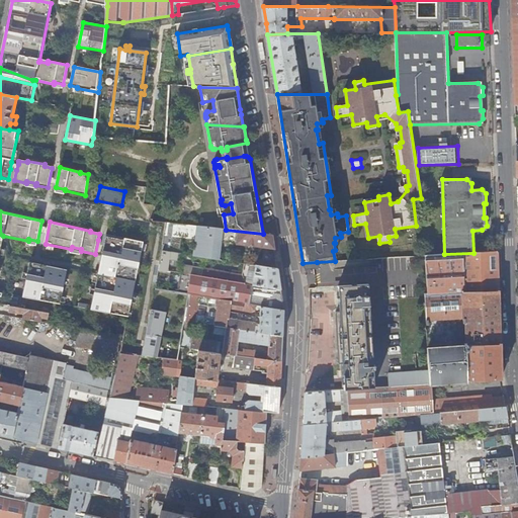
[(198,227),(167,223),(162,251),(179,254),(181,240),(194,242),(194,240),(196,240),(198,227)]
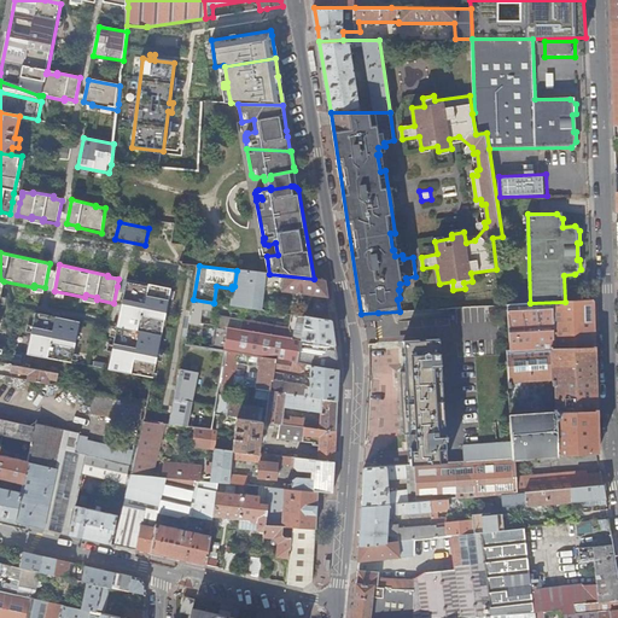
[(269,274),(237,270),(234,286),(231,305),(262,310),(264,289),(296,293),(296,297),(303,298),(303,293),(328,297),(326,280),(314,279),(269,274)]
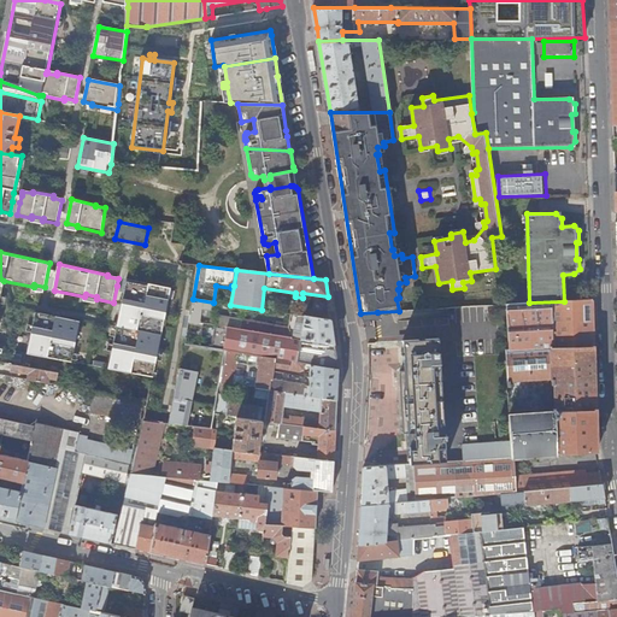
[(109,368),(153,376),(171,287),(128,278),(125,287),(122,304),(134,306),(133,312),(121,310),(109,368)]
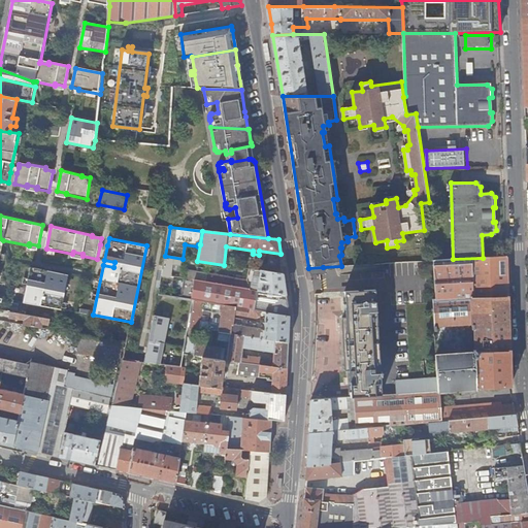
[(97,259),(104,260),(107,245),(100,244),(97,259)]
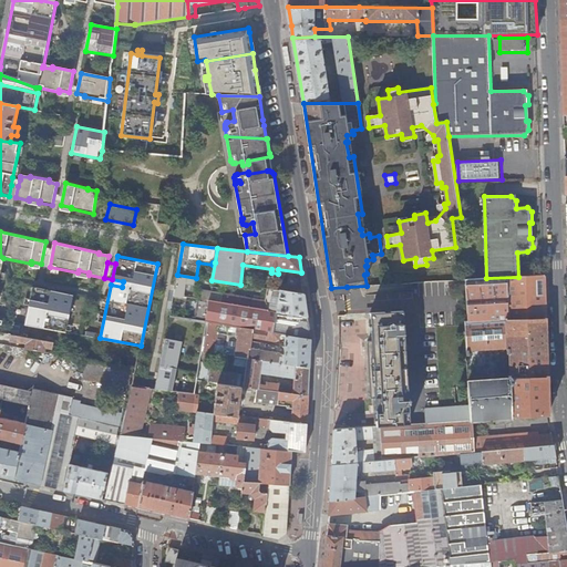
[(196,278),(177,275),(174,295),(195,298),(196,294),(198,278),(196,278)]
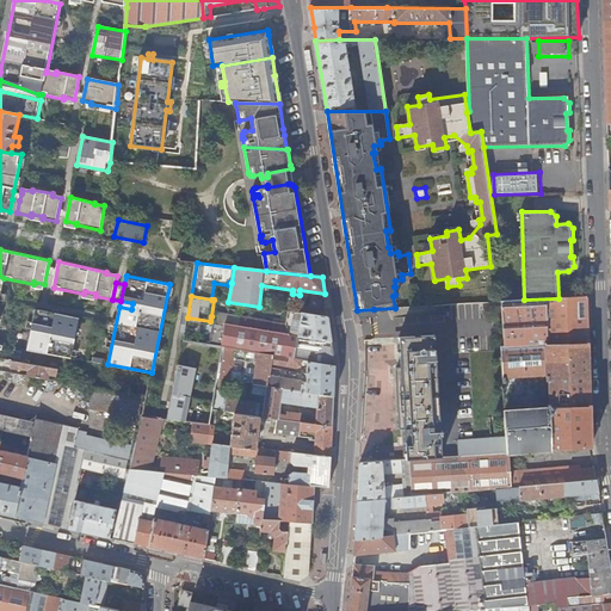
[(588,341),(587,297),(559,298),(524,300),(503,301),(505,346),(588,341)]
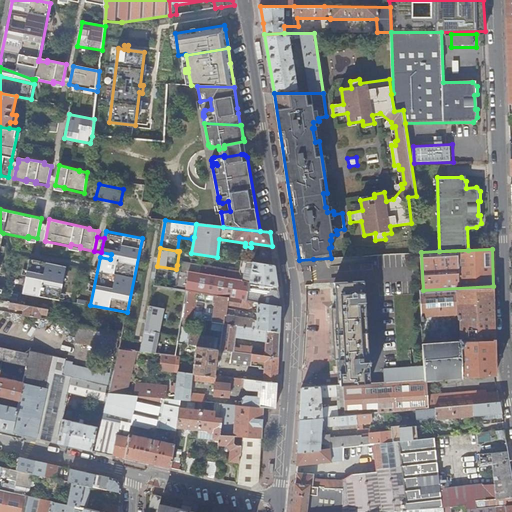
[(30,259),(24,294),(61,301),(68,266),(30,259)]
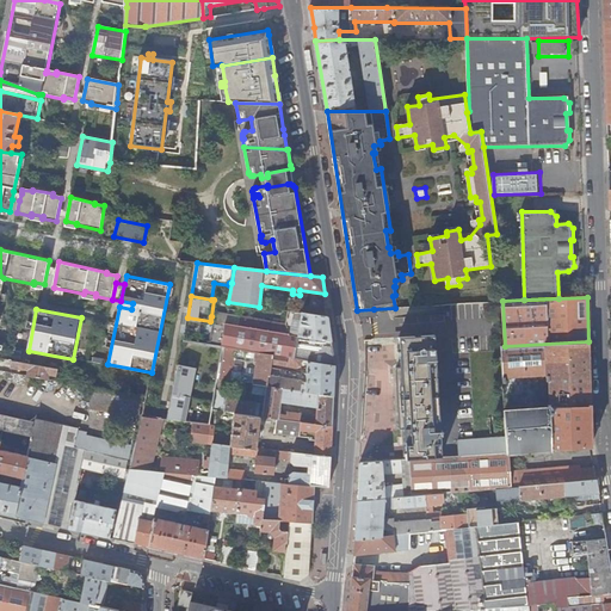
[(331,332),(328,318),(302,313),(301,318),(288,315),(287,325),(228,315),(228,318),(216,315),(216,316),(211,316),(210,321),(211,322),(224,323),(226,323),(332,341),(331,332)]
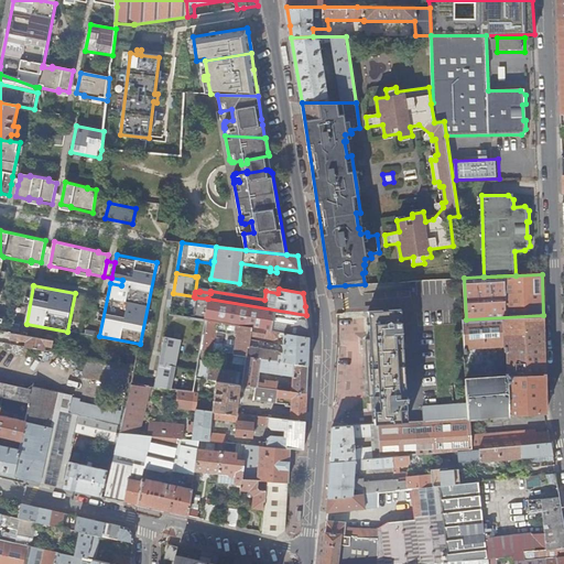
[(194,296),(173,293),(170,314),(192,317),(195,297),(194,296)]
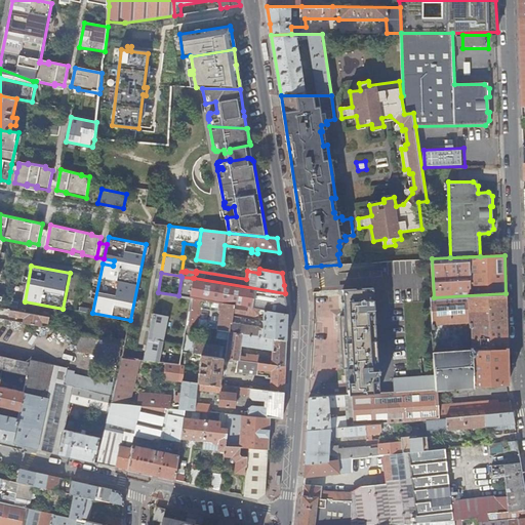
[(182,277),(178,295),(191,297),(194,278),(193,278),(182,277)]
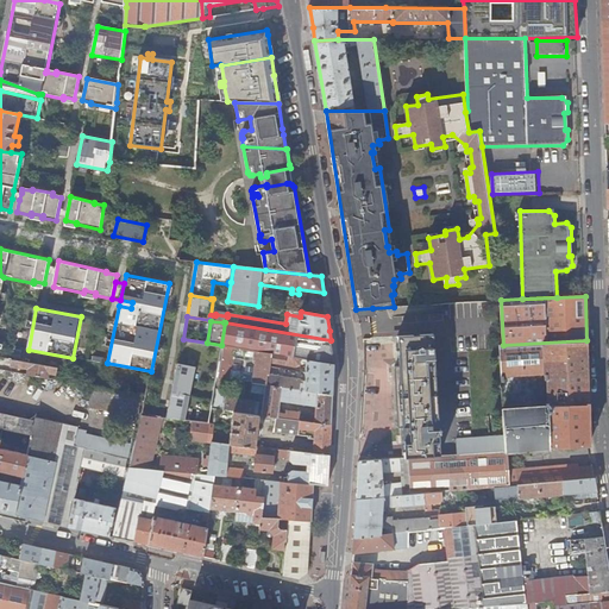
[(333,353),(331,340),(225,322),(221,345),(223,345),(301,359),(307,359),(334,364),(333,353)]
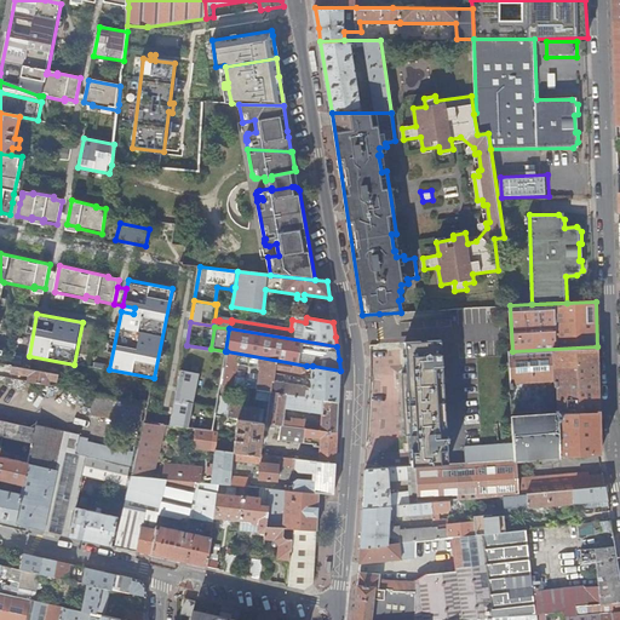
[(411,434),(412,466),(436,464),(448,464),(440,340),(405,342),(407,373),(402,374),(406,434),(411,434)]
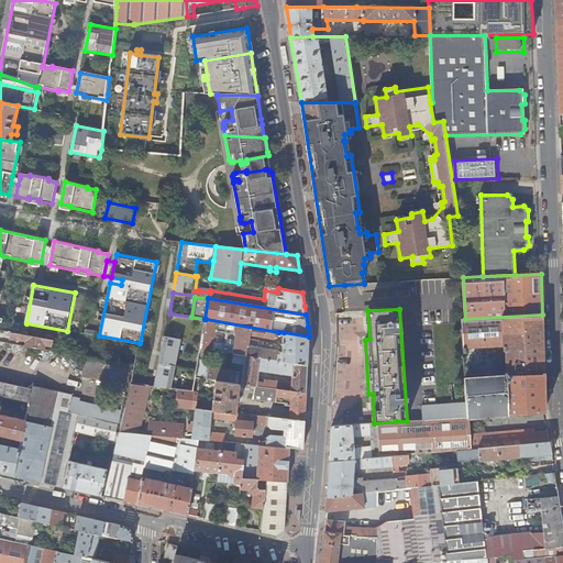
[(542,334),(542,315),(465,319),(463,319),(464,349),(543,344),(542,334)]
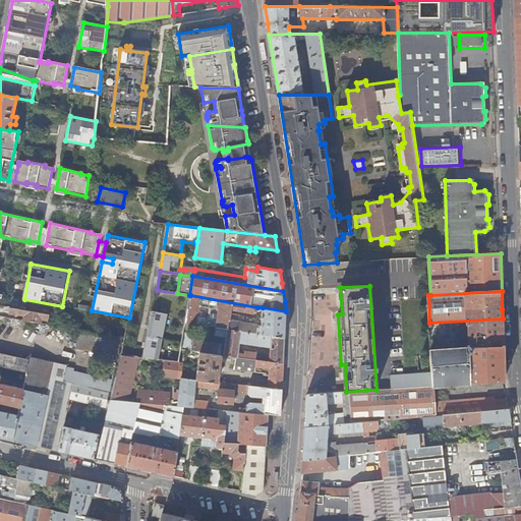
[(186,324),(196,325),(217,328),(285,338),(285,329),(286,311),(263,307),(263,317),(253,317),(240,316),(239,322),(231,321),(232,314),(232,310),(253,314),(256,312),(257,307),(190,295),(186,324)]
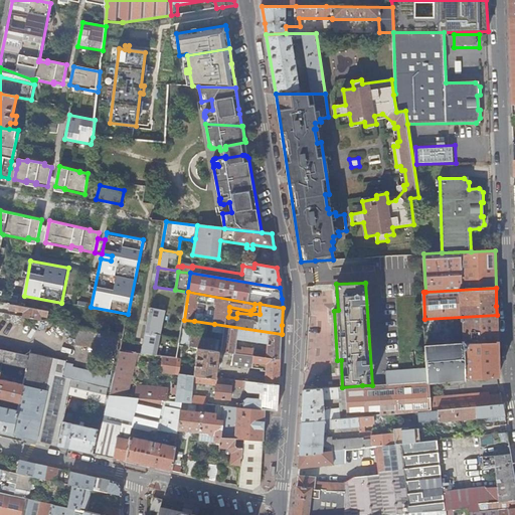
[(49,311),(10,304),(9,310),(19,312),(19,311),(24,312),(24,317),(41,320),(42,316),(48,317),(49,311)]
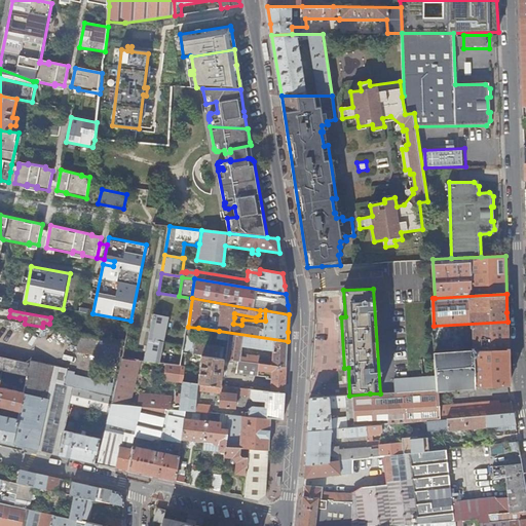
[(152,314),(146,362),(161,364),(168,316),(152,314)]
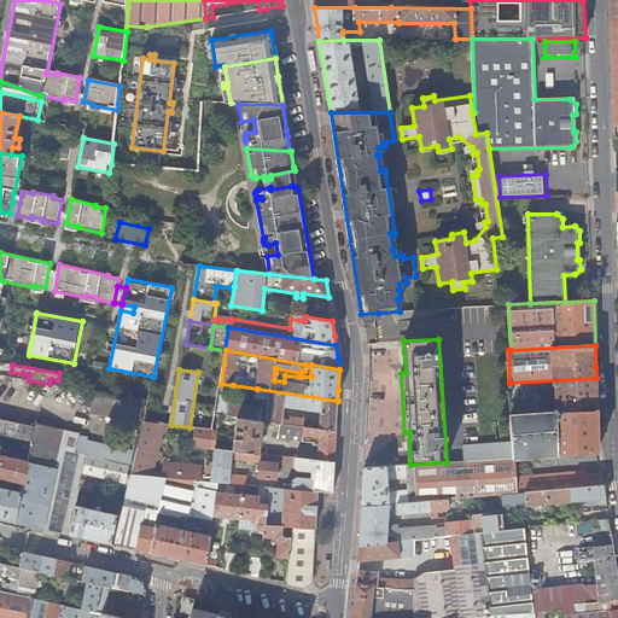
[(598,409),(596,378),(509,383),(509,392),(511,415),(598,409)]
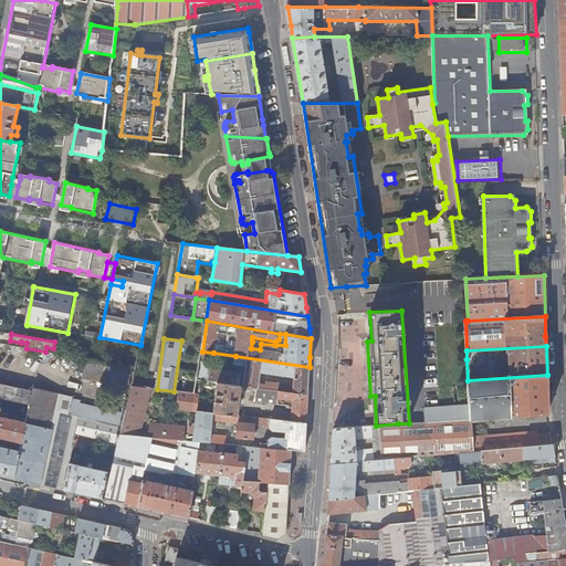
[(213,353),(202,352),(198,379),(201,379),(217,381),(241,386),(258,388),(262,388),(262,385),(260,384),(262,373),(294,377),(292,392),(307,395),(308,385),(310,367),(236,356),(234,364),(247,366),(244,381),(239,381),(240,373),(207,368),(208,362),(212,363),(213,353)]
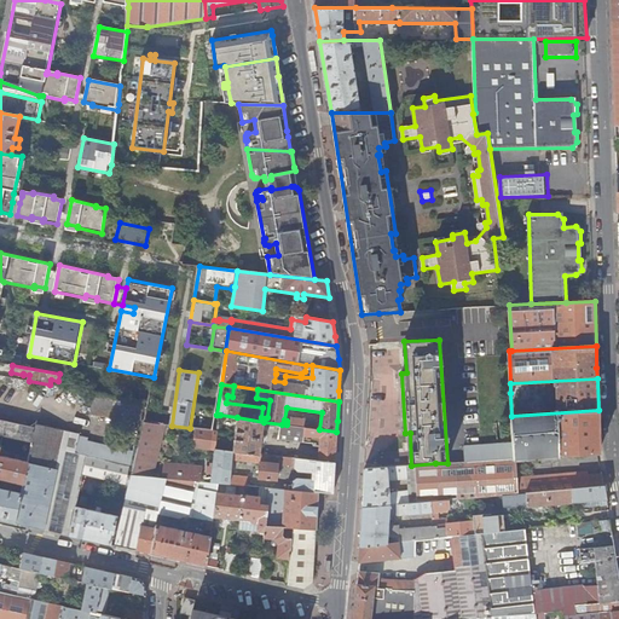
[(140,423),(145,401),(97,393),(93,414),(140,423)]
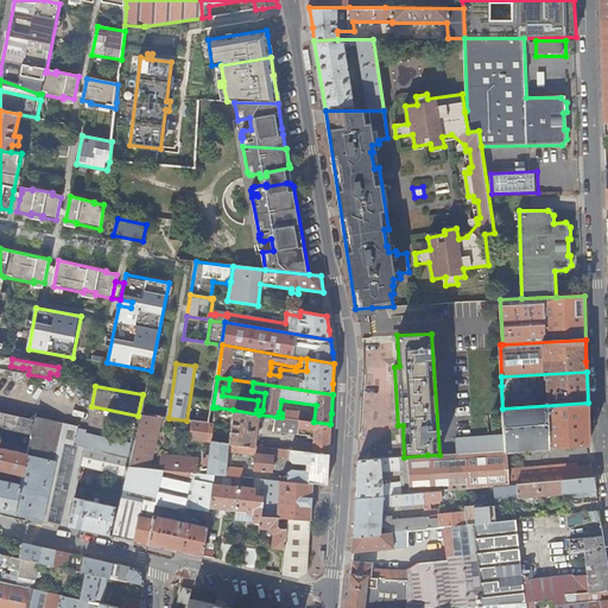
[(502,409),(504,435),(505,435),(505,453),(589,445),(588,403),(502,409)]
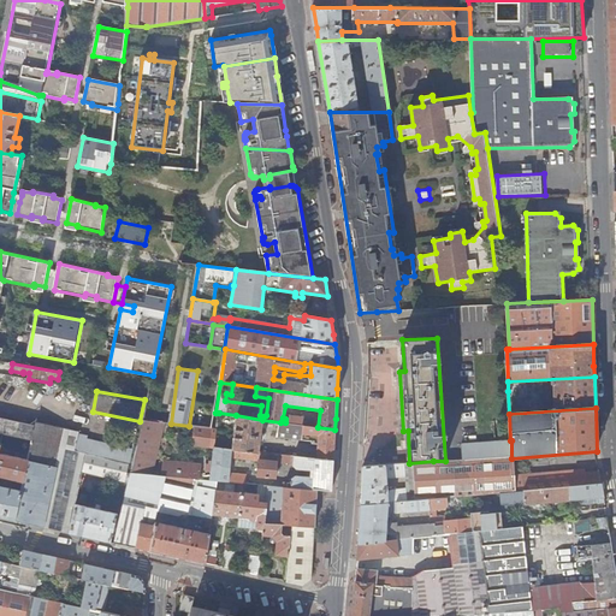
[(231,449),(258,452),(262,420),(236,415),(231,449)]
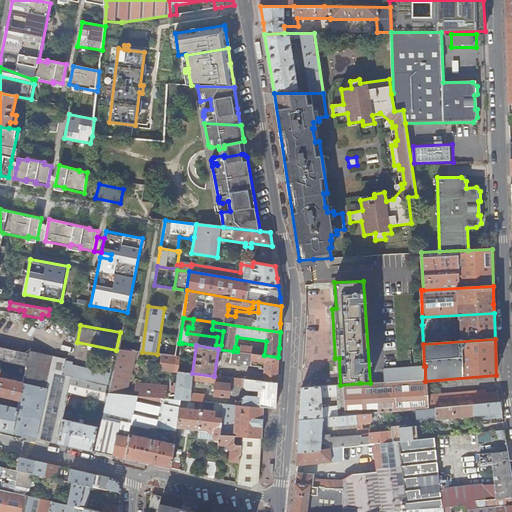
[(246,352),(252,353),(253,346),(242,345),(241,348),(240,352),(246,352)]
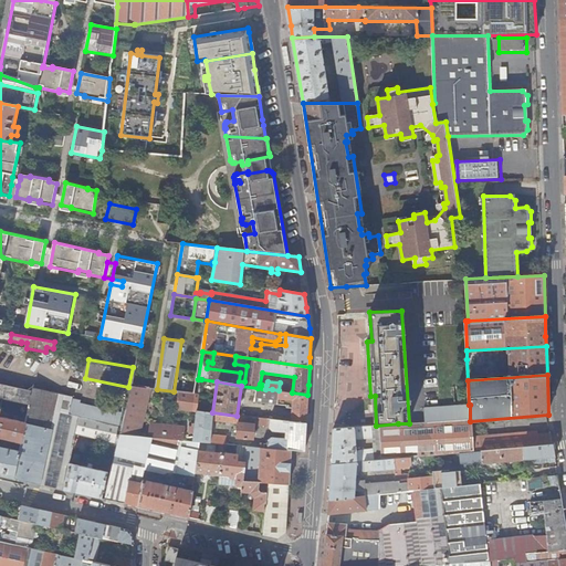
[(33,391),(0,383),(0,398),(30,406),(33,391)]
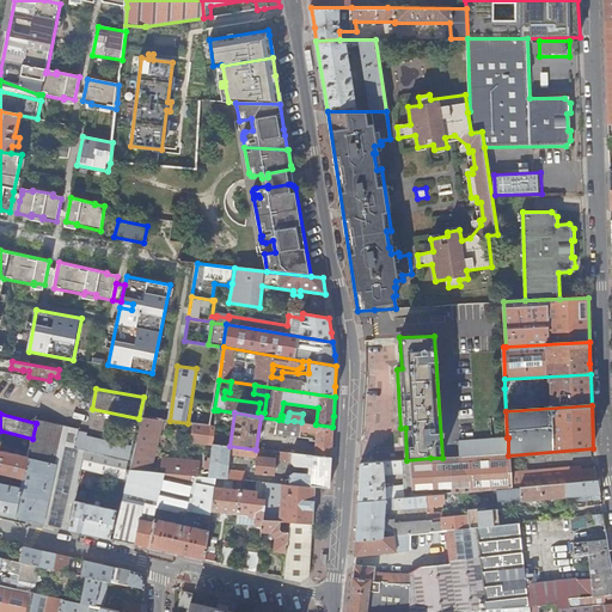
[(163,420),(144,417),(132,470),(150,471),(163,420)]
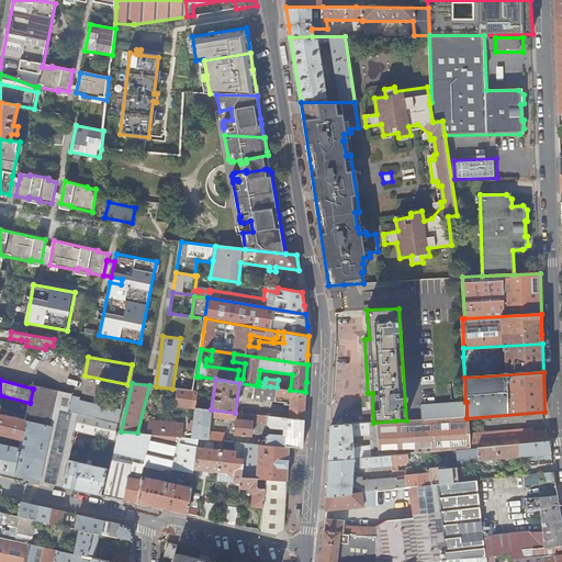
[(33,389),(30,403),(44,405),(55,408),(69,411),(71,401),(72,393),(34,385),(33,389)]
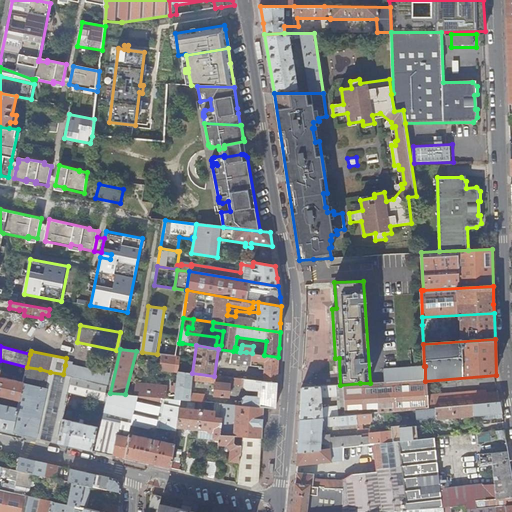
[(231,363),(244,365),(246,352),(240,352),(237,351),(233,351),(231,363)]
